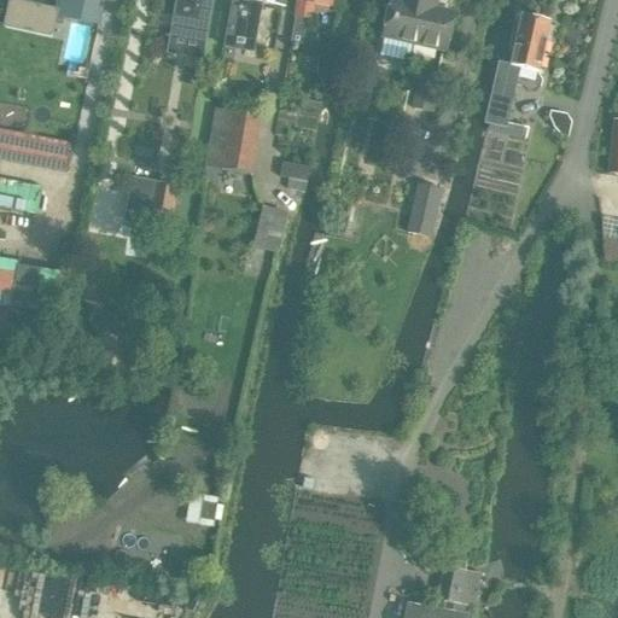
[(4,25),(4,28),(28,33),(34,5),(10,0),(4,25)]
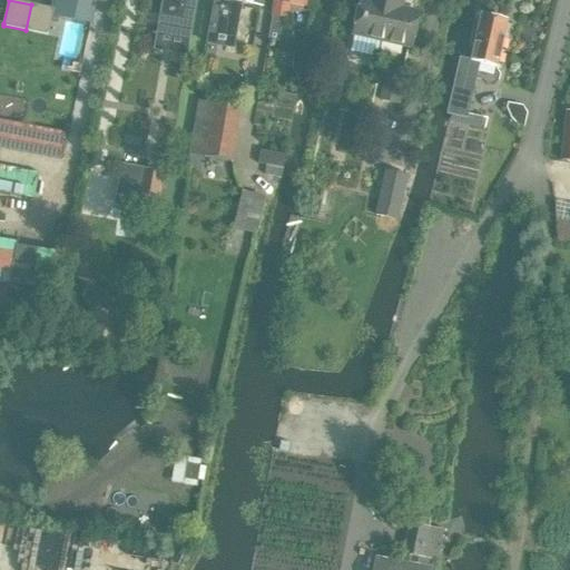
[(58,0),(56,18),(91,26),(97,0),(96,0),(58,0)]
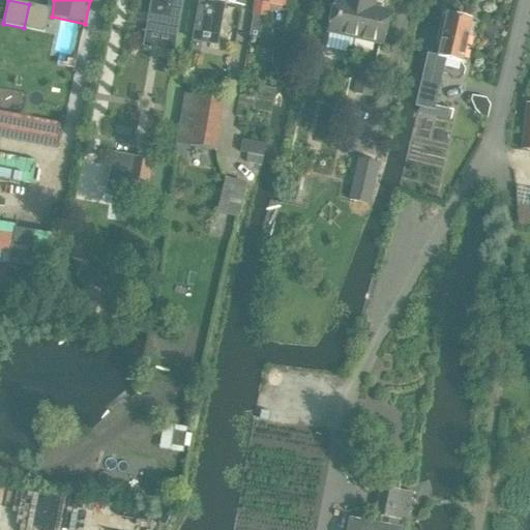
[(152,0),(147,30),(175,35),(181,0),(152,0)]
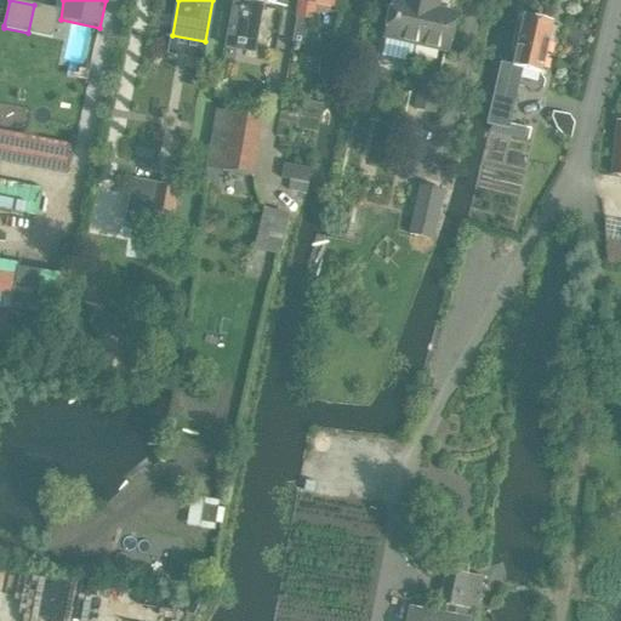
[(233,0),(228,34),(229,34),(232,34),(256,39),(262,5),(284,9),(284,0),(233,0)]
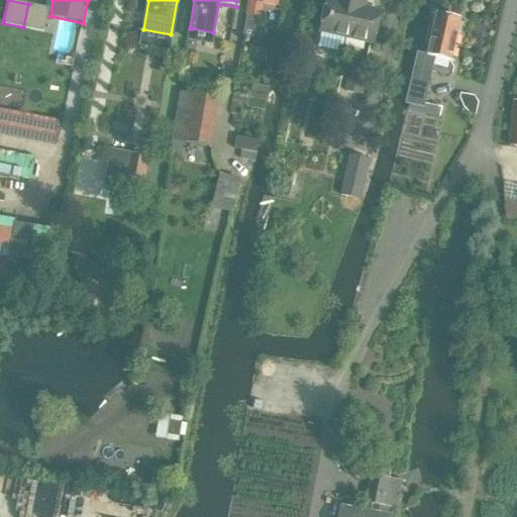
[(249,0),(247,13),(246,13),(242,37),(252,38),(255,16),(261,17),(263,5),(276,7),(277,0),(249,0)]
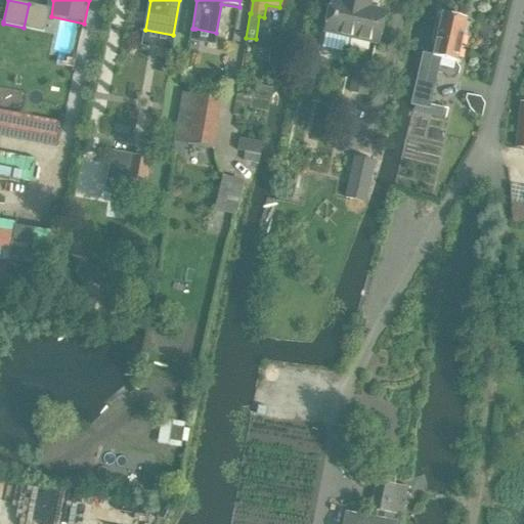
[(368,9),(369,5),(370,0),(341,0),(341,2),(334,1),(326,33),(378,44),(385,12),(368,9)]
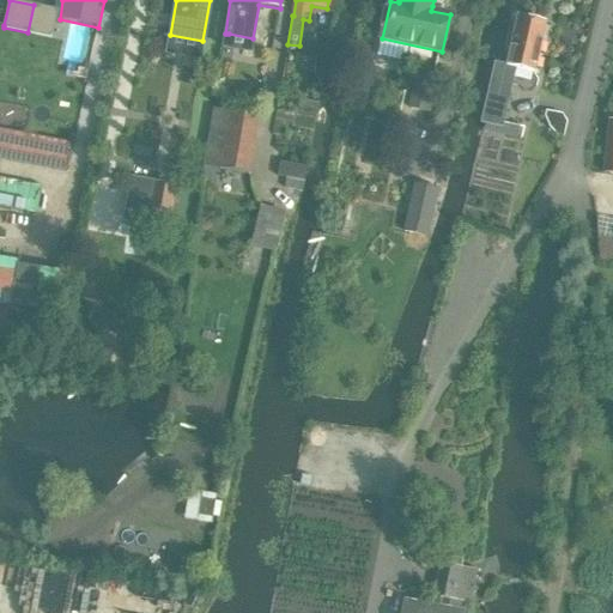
[(34,5),(28,32),(52,38),(58,11),(34,5)]
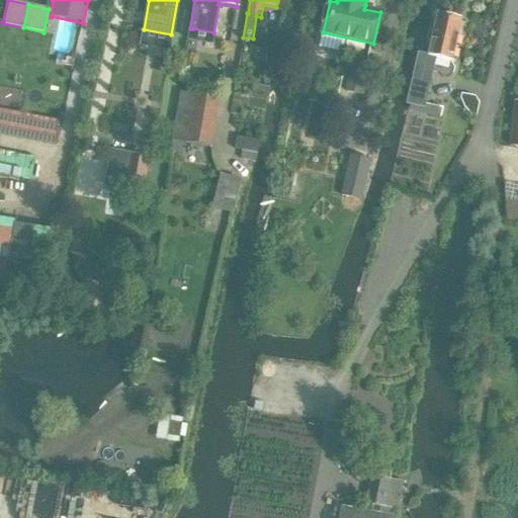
[(406,103),(411,104),(425,108),(436,58),(451,62),(460,21),(437,15),(428,56),(421,54),(418,54),(406,103)]
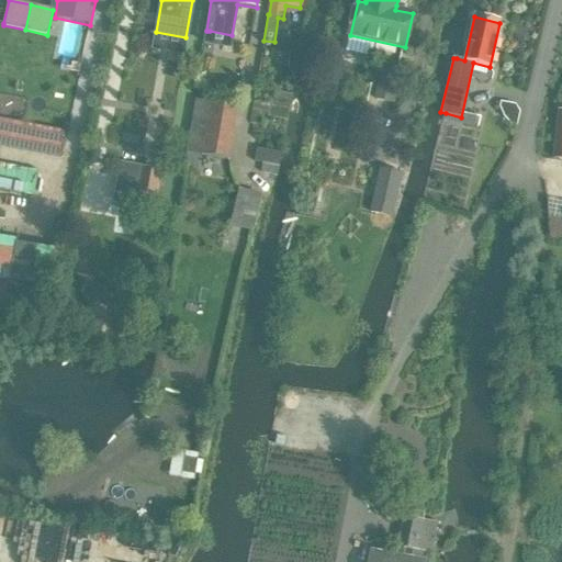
[(287,69),(296,70),(299,58),(289,56),(287,69)]
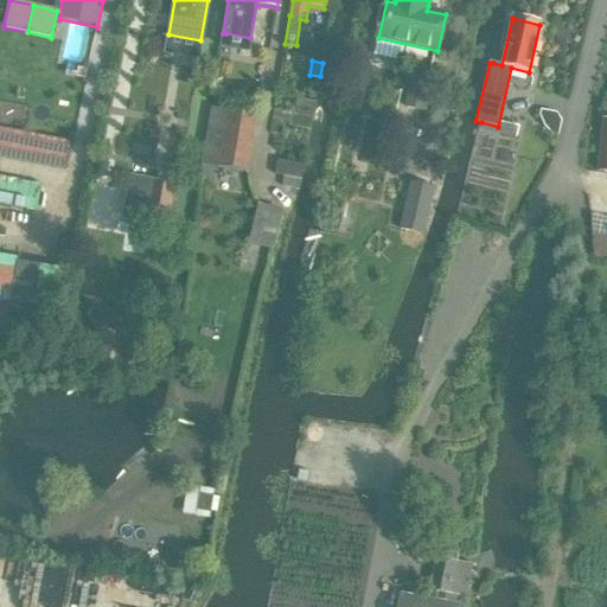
[(414,70),(406,108),(425,112),(433,75),(414,70)]
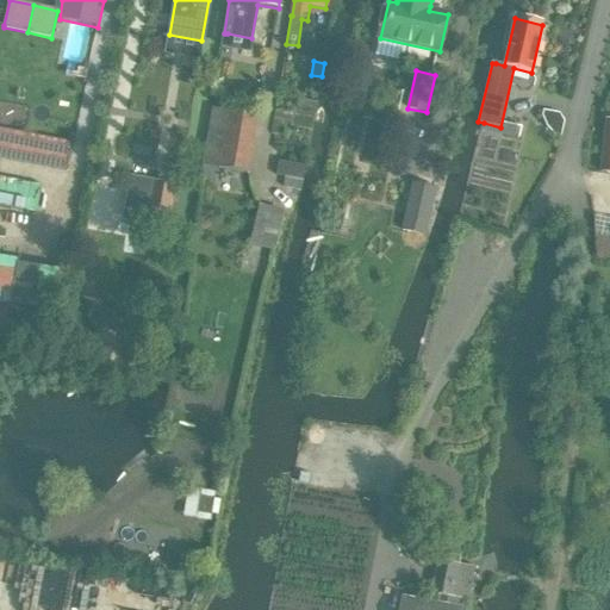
[(201,165),(215,167),(248,173),(257,117),(240,113),(212,107),(201,165)]
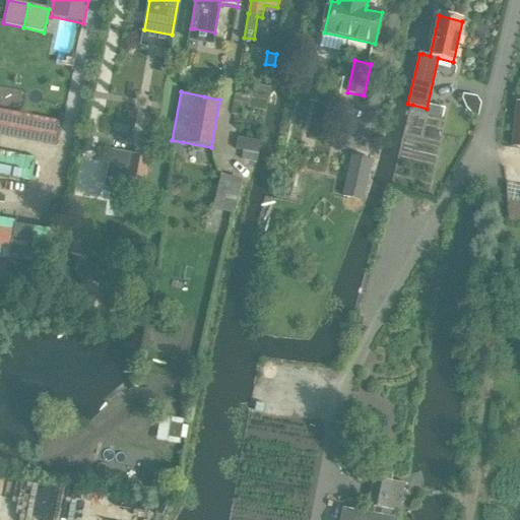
[(431,107),(429,117),(438,119),(440,109),(431,107)]
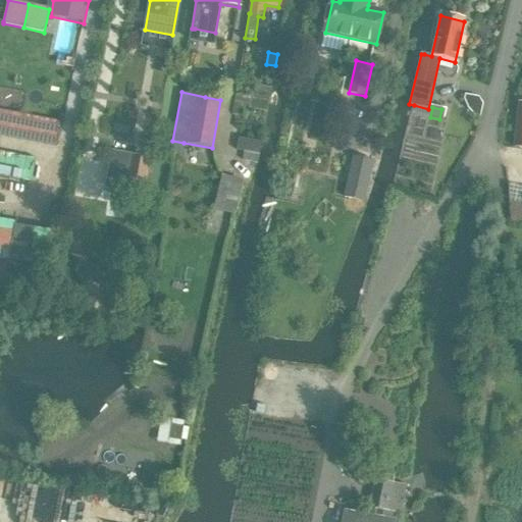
[(260,142),(238,138),(236,151),(243,152),(241,160),(257,163),(260,142)]
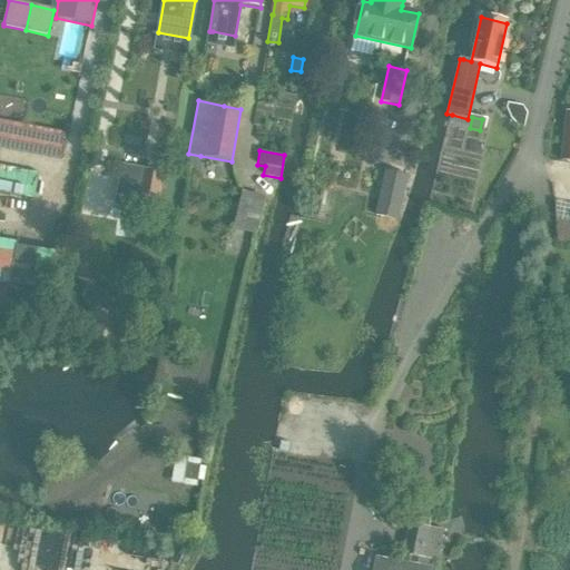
[(145,187),(140,210),(156,213),(164,174),(121,166),(119,182),(145,187)]
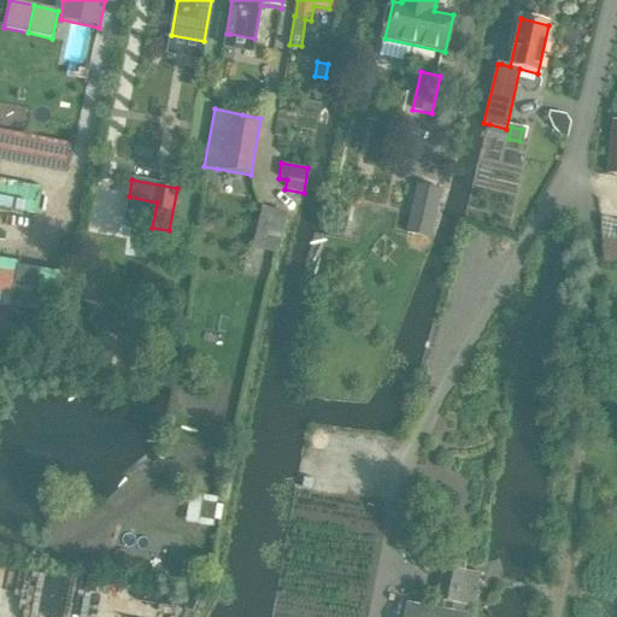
[(416,184),(405,234),(430,239),(441,191),(416,184)]
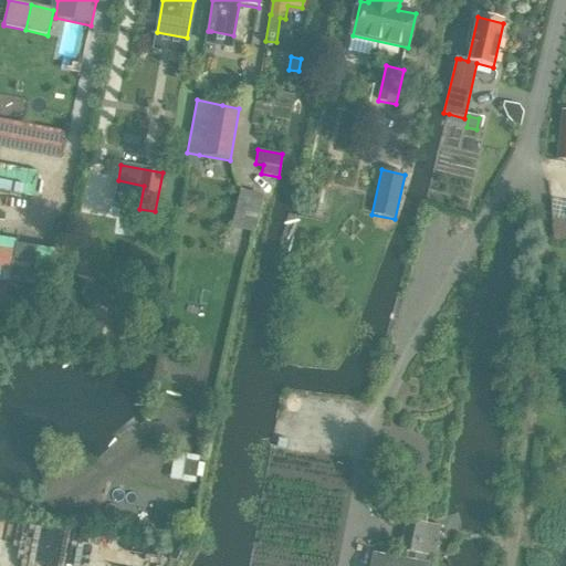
[(312,206),(322,208),(325,188),(318,187),(316,199),(314,199),(312,206)]
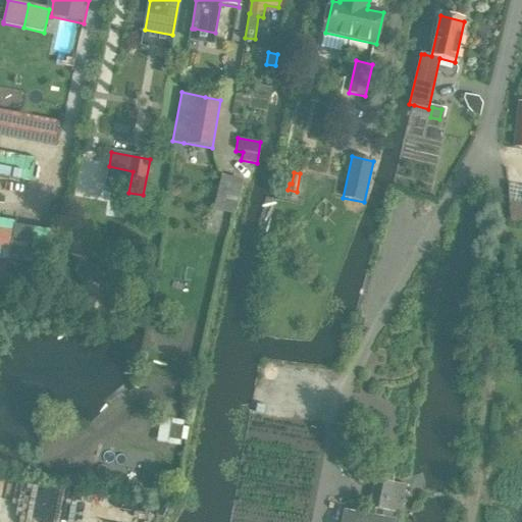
[(200,179),(191,230),(239,239),(248,189),(200,179)]
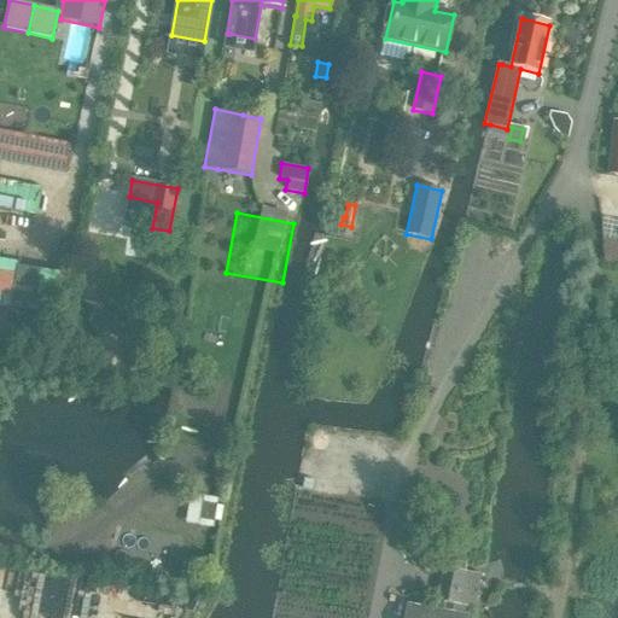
[(136,362),(128,366),(132,373),(140,368),(136,362)]
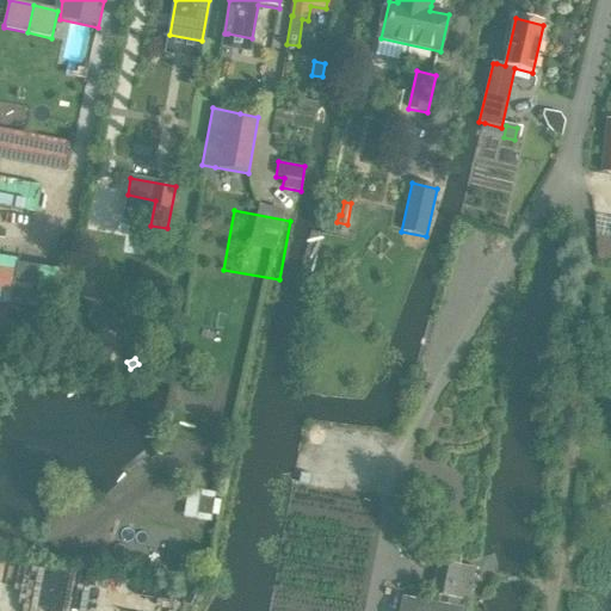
[(210,516),(213,500),(201,498),(198,513),(210,516)]
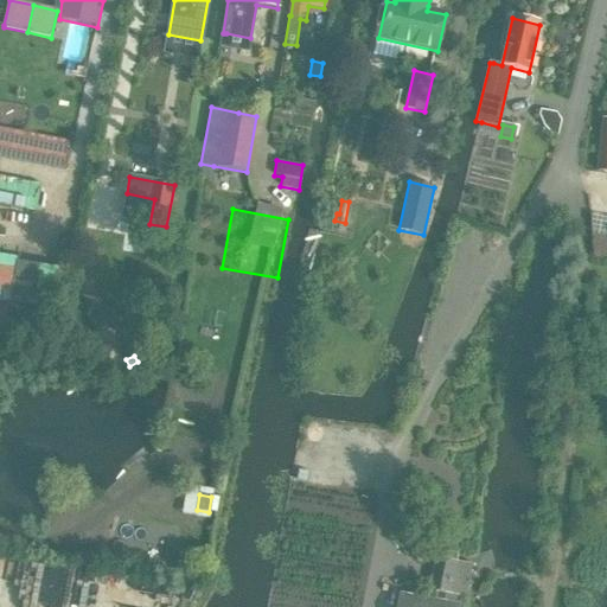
[(430,592),(465,598),(472,564),(438,557),(430,592)]
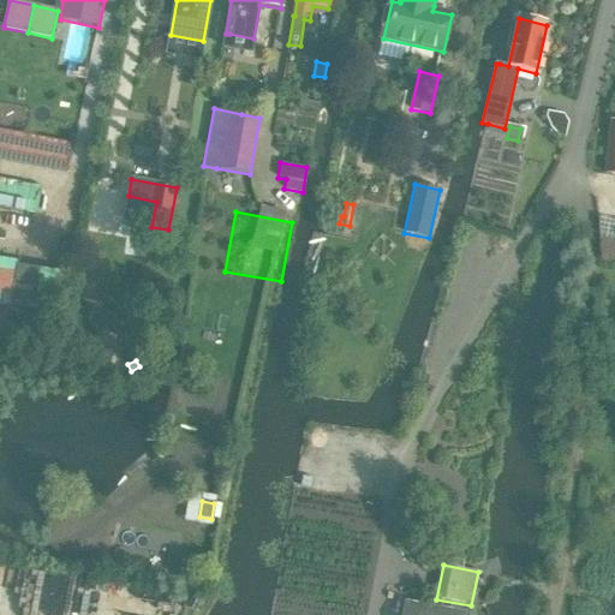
[(466,614),(467,613),(406,602),(404,614),(466,614)]
